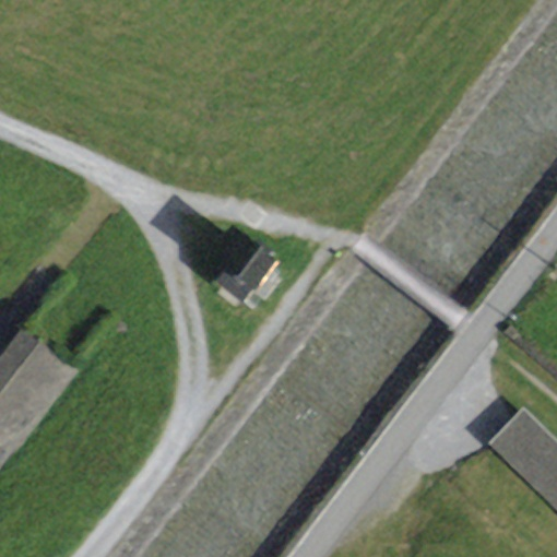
[(245,244),(215,281),(243,301),(271,265),(245,244)]
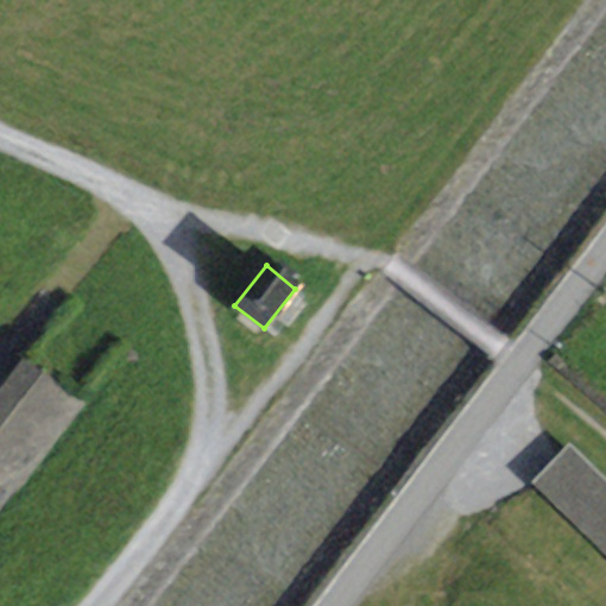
[(65,303),(21,359),(79,403),(121,346),(65,303)]
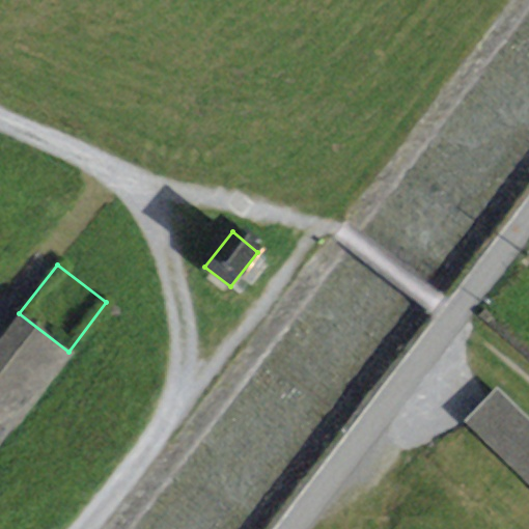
[(0,427),(3,429),(6,432),(68,352),(19,313),(0,337),(0,427)]
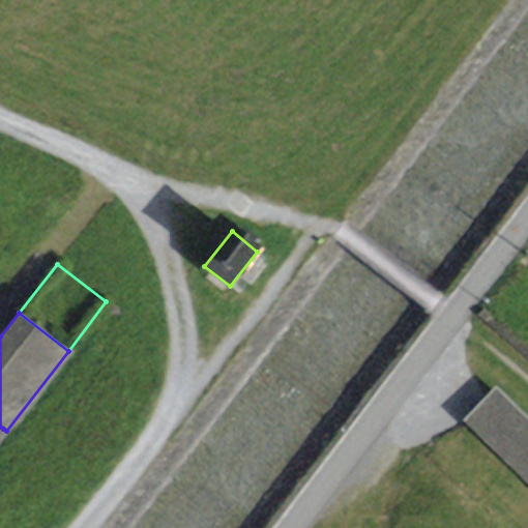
[(464,421),(472,430),(497,404),(489,396),(464,421)]
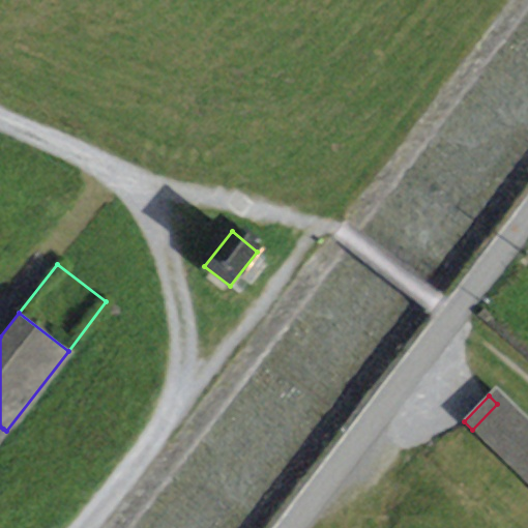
[(472,430),(527,482),(527,434),(497,404),(472,430)]
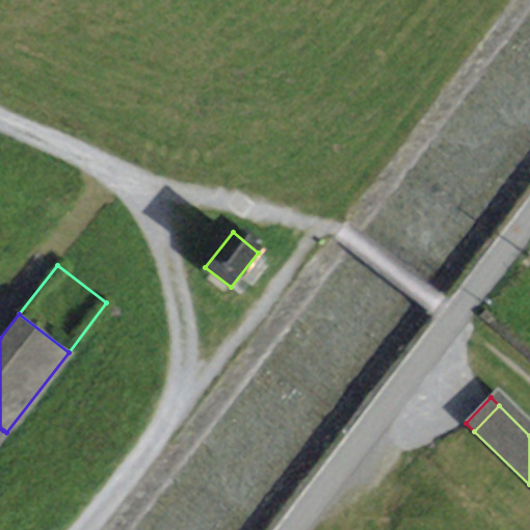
All buildings are outlined.
